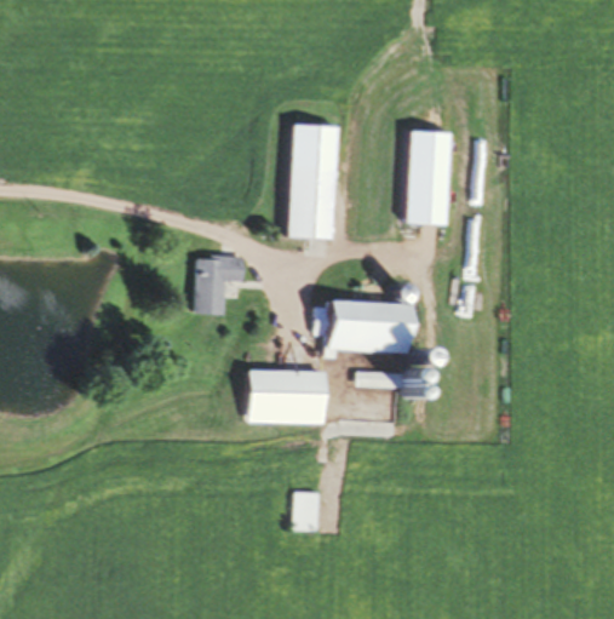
[(338,125),(293,122),(288,238),(333,239),(338,125)]
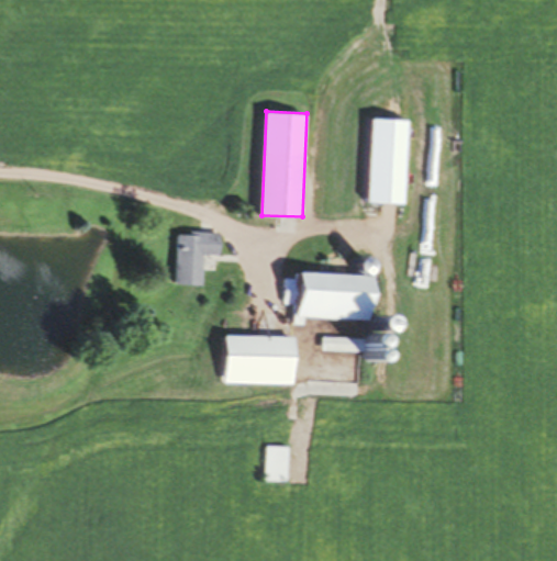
[(176,284),(203,285),(204,255),(221,255),(222,236),(178,234),(176,284)]
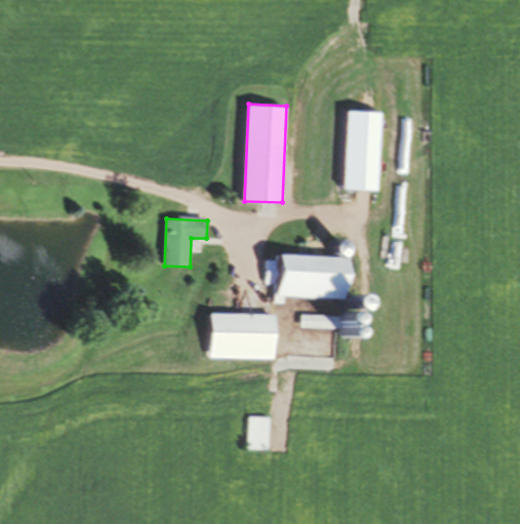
[(285,296),(347,298),(348,256),(278,255),(276,301),(285,303),(285,296)]
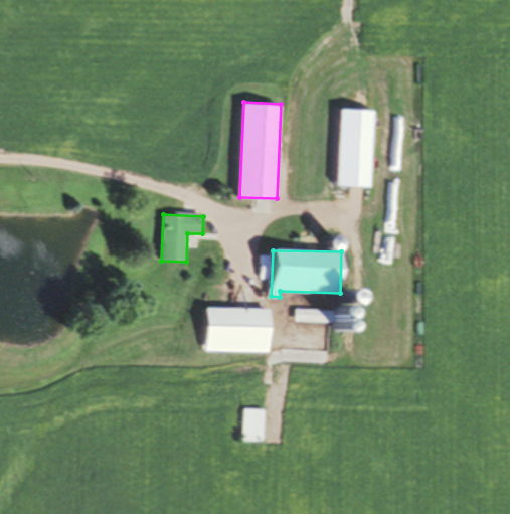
[(206,350),(271,351),(271,308),(206,307),(206,350)]
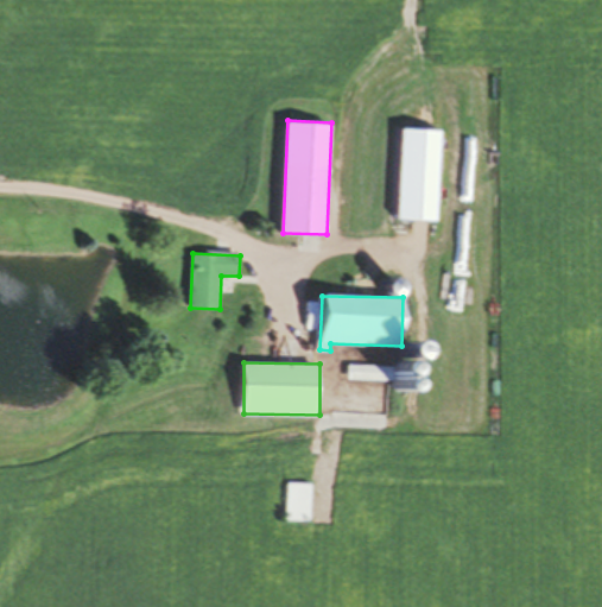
[(392,364),(349,364),(349,379),(392,379),(392,364)]
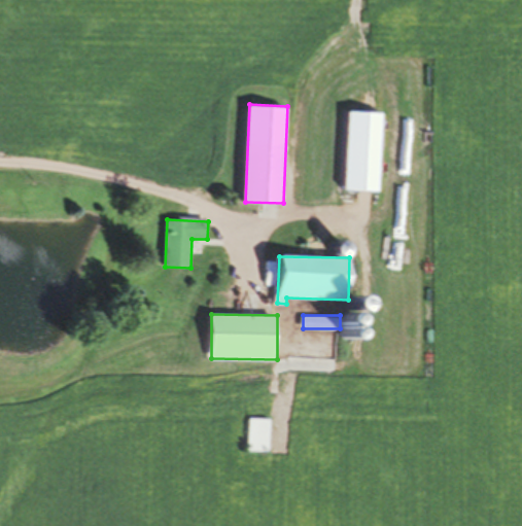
[(270,417),(249,417),(249,450),(270,450),(270,417)]
